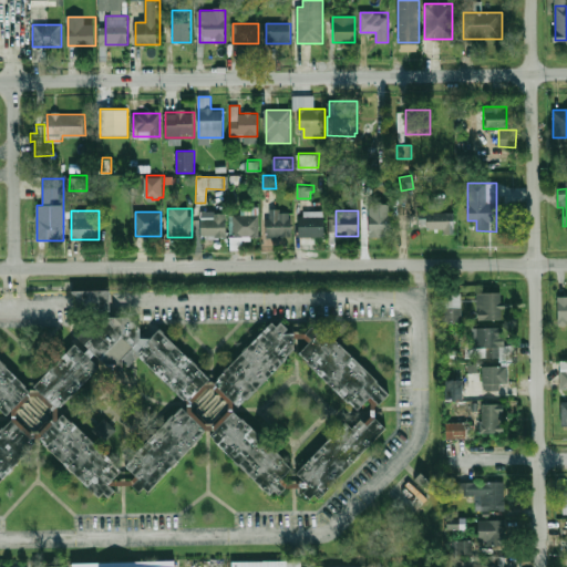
[(290,212),(266,212),(266,237),(290,237),(290,212)]
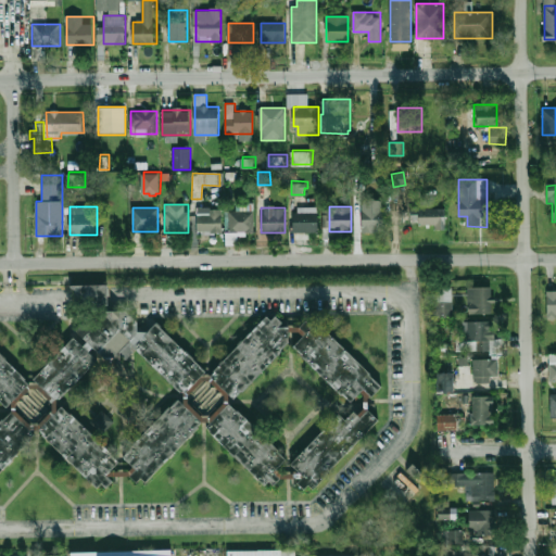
[(361,232),(381,232),(381,207),(361,207),(361,232)]
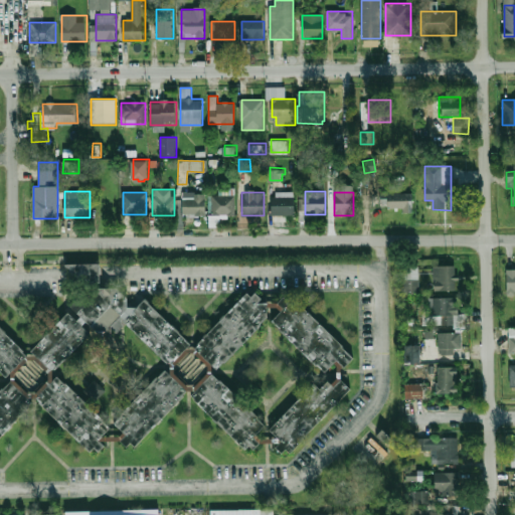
[(380,192),(380,211),(413,211),(413,192),(380,192)]
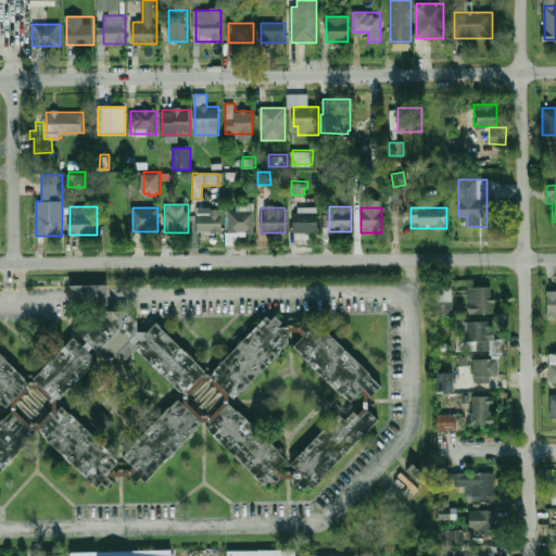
[(220,210),(196,210),(196,232),(220,232),(220,210)]
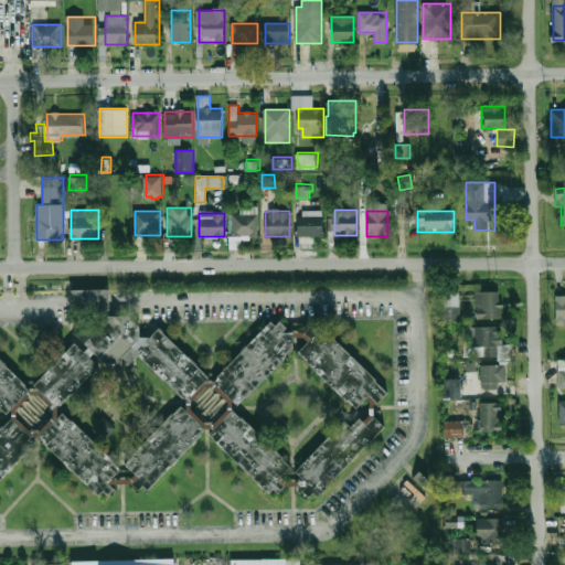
[(231,214),(231,236),(257,236),(257,214),(231,214)]
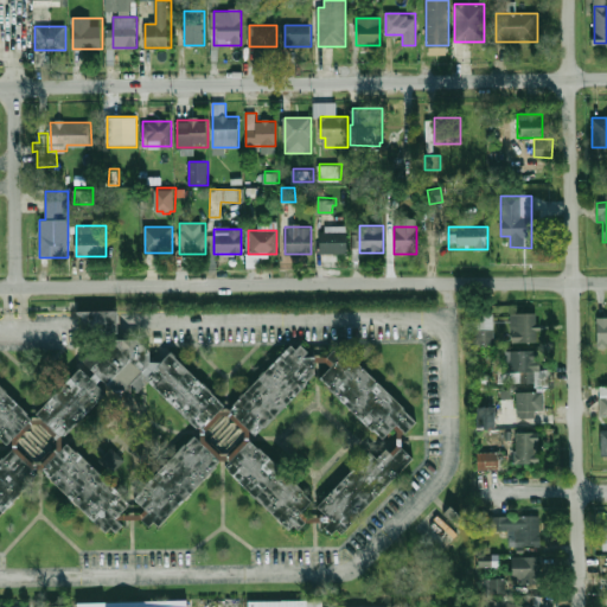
[(346,253),(346,231),(318,231),(318,253),(346,253)]
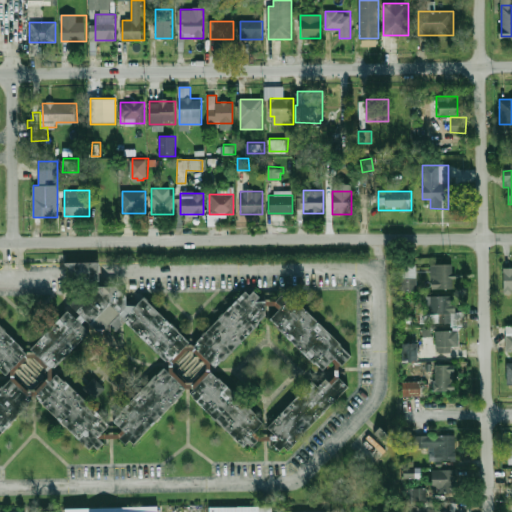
[(98,262),(67,263),(67,281),(99,281),(98,262)]
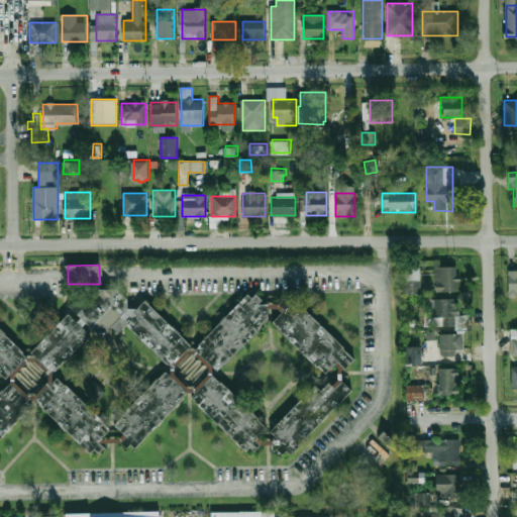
[(420,266),(405,266),(405,295),(420,295),(420,266)]
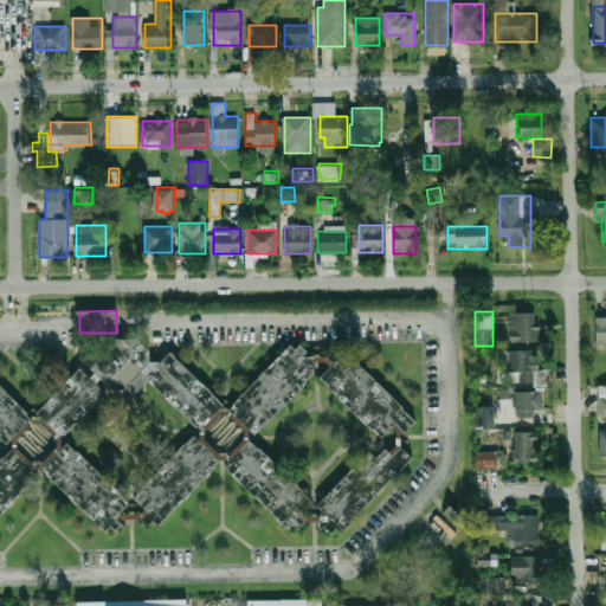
[(510,313),(510,343),(535,343),(535,313),(510,313)]
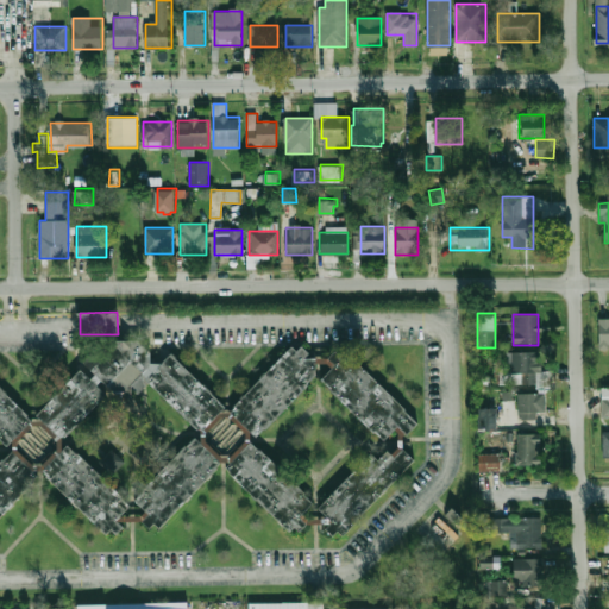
[(598,346),(608,346),(608,319),(598,319),(598,346)]
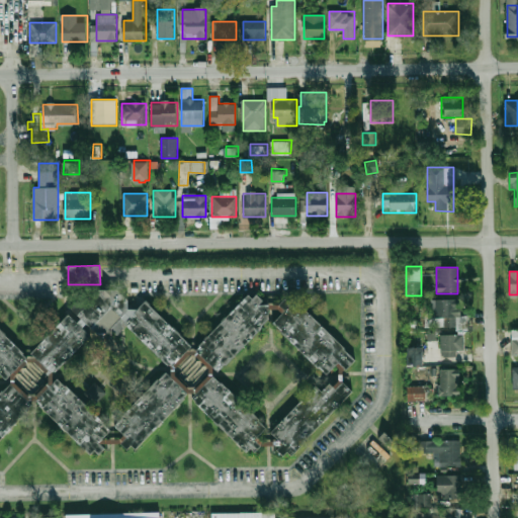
[(128,312),(122,318),(112,309),(92,329),(71,308),(88,289),(118,289),(128,299),(128,312)]
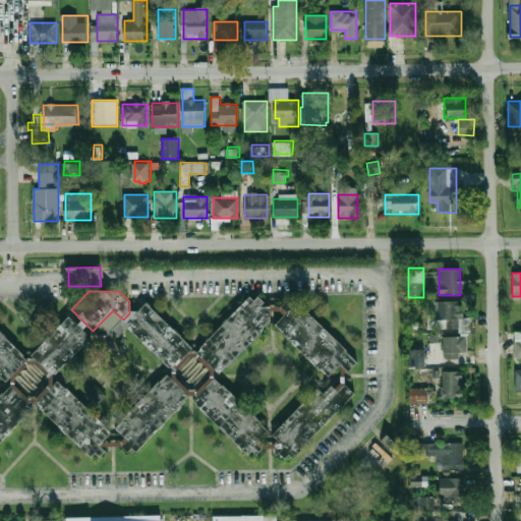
[(197,353),(222,374),(273,321),(259,308),(265,303),(253,293),(197,353)]
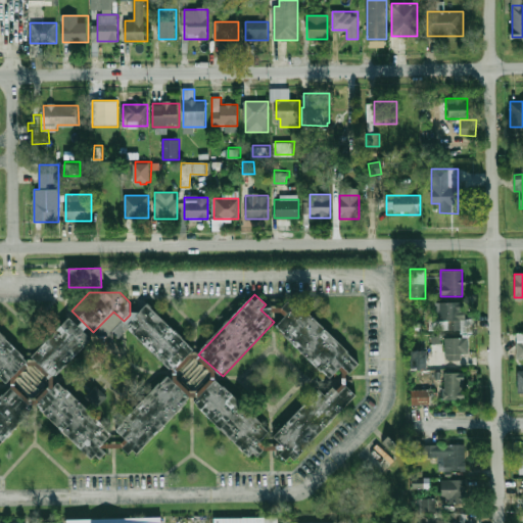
[(288,301),(280,310),(286,317),(277,326),(330,378),(341,367),(348,374),(360,363),(298,302),(293,306),(288,301)]
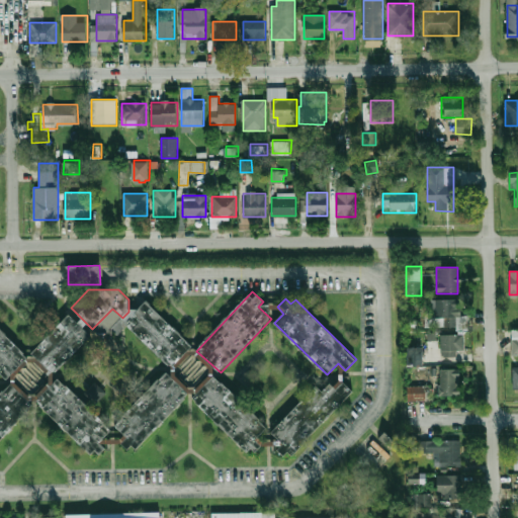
[(431,328),(467,328),(467,316),(458,316),(458,299),(431,299),(431,328)]
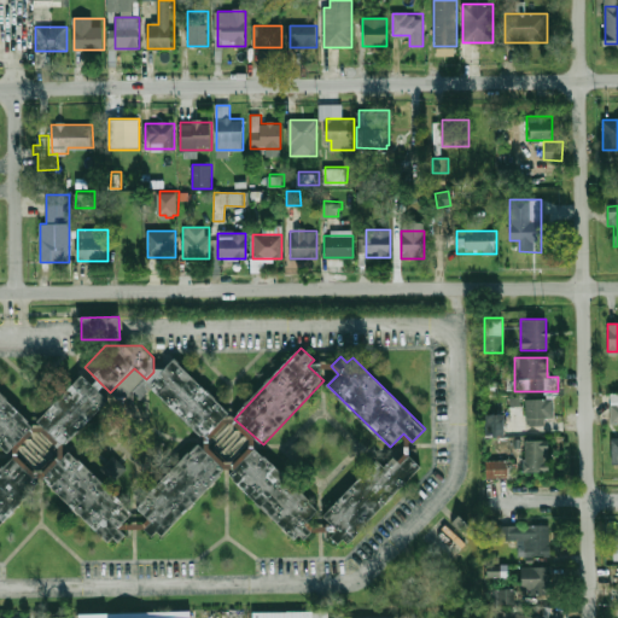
[(205,438),(147,385),(173,359),(229,412),(205,438)]
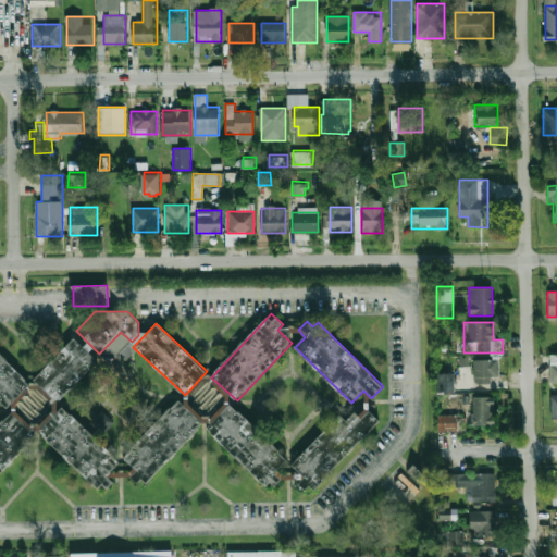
[(74,338),(98,360),(58,403),(34,380),(74,338)]
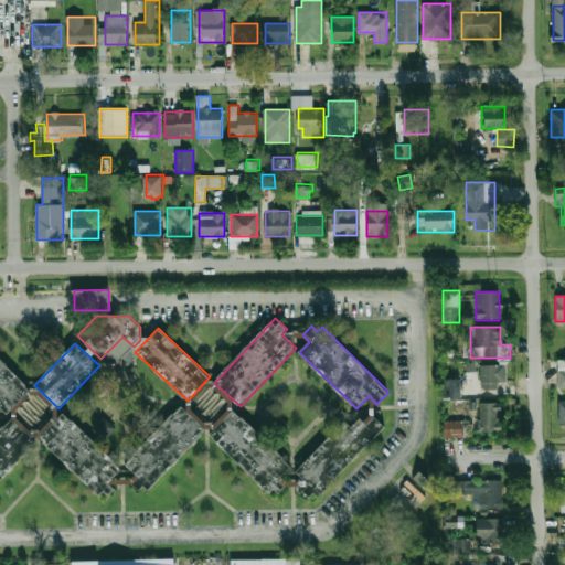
[(0,406),(8,414),(32,388),(0,358),(0,406)]
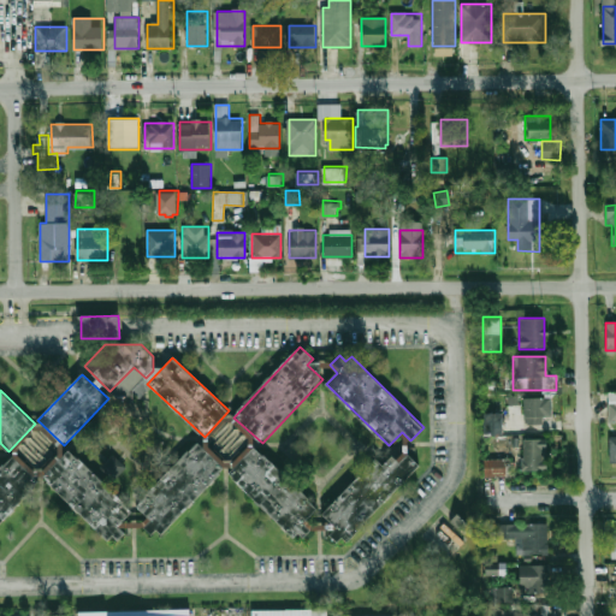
[(550,424),(550,398),(523,398),(523,424),(550,424)]
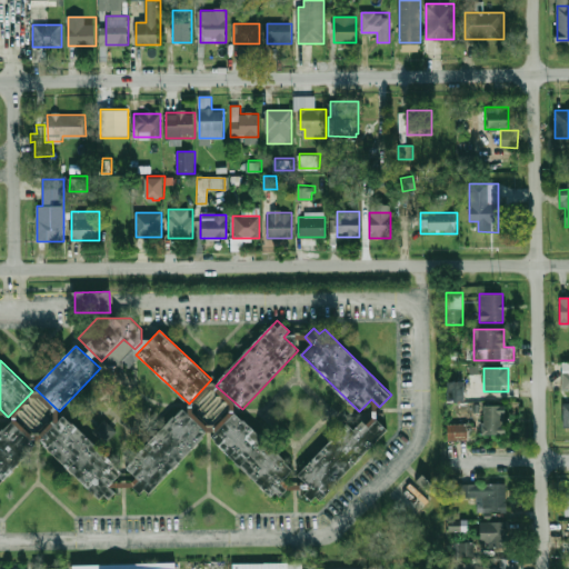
[(446,402),(463,402),(465,381),(447,381),(446,402)]
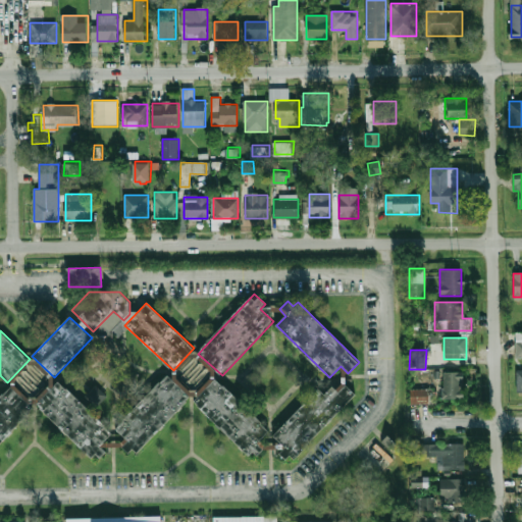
[(463,371),(442,371),(442,400),(463,400),(463,371)]
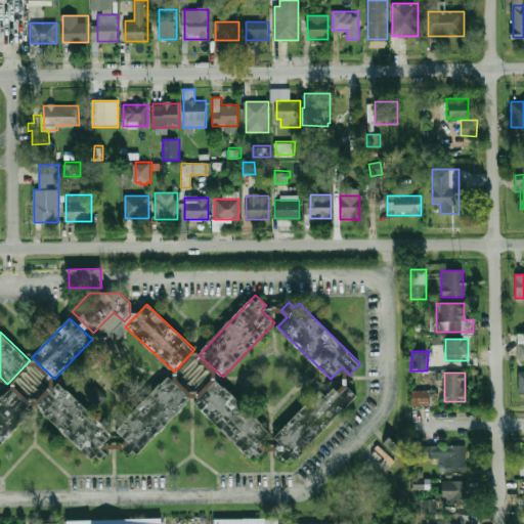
[(169,378),(191,399),(138,453),(136,450),(131,455),(123,448),(128,443),(117,432),(169,378)]
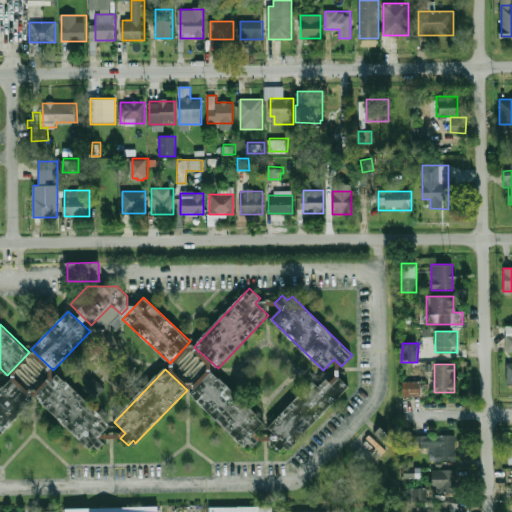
[(190,394),(245,447),(249,443),(253,447),(262,438),(256,432),(265,422),(212,371),(190,394)]
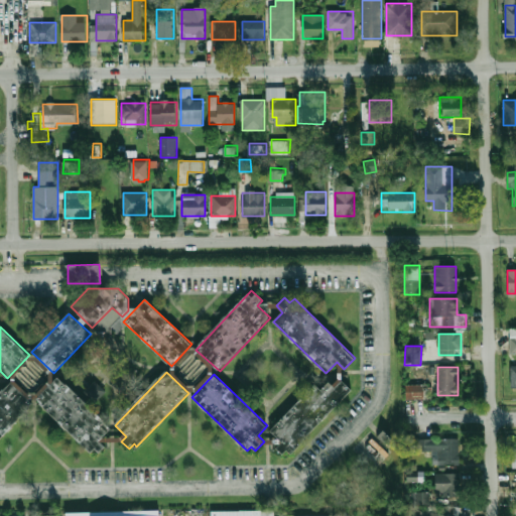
[(58,377),(111,428),(99,440),(106,447),(100,453),(95,448),(92,453),(36,400),(58,377)]
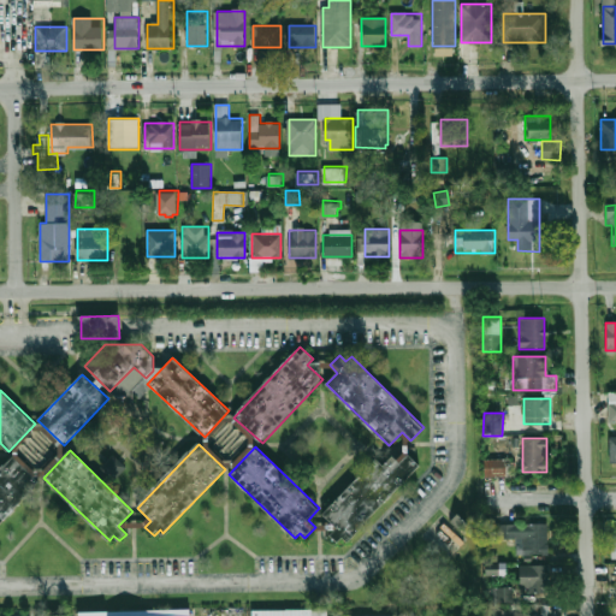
[(349,543),(365,527),(363,525),(421,466),(409,454),(401,463),(392,455),(384,463),(378,457),(324,514),(338,527),(331,535),(338,543),(343,538),(349,543)]
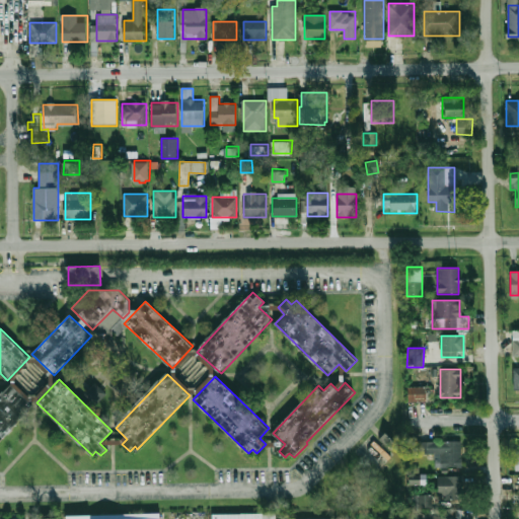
[(10,383),(0,393),(0,441),(33,405),(10,383)]
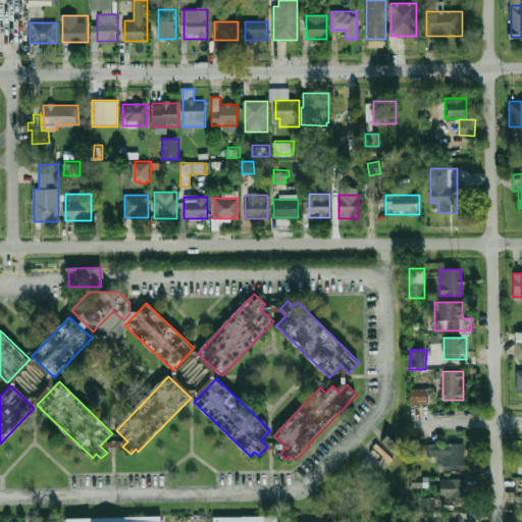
[(96,407),(105,396),(95,385),(85,397),(96,407)]
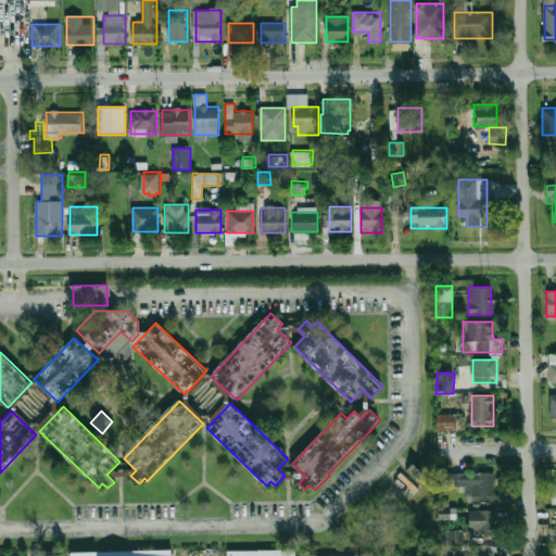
[(438,429),(458,429),(458,411),(438,411),(438,429)]
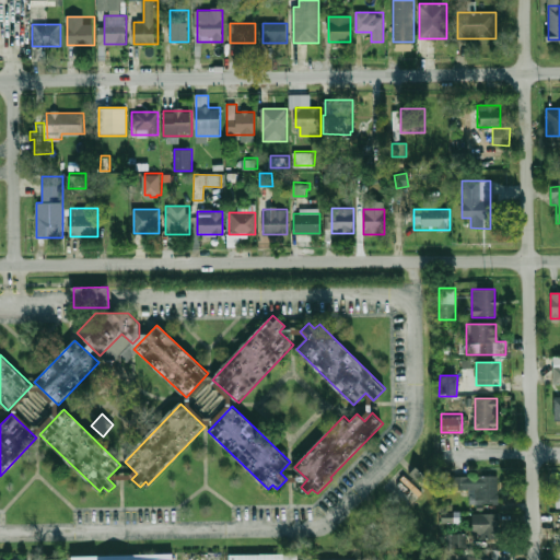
[(423,476),(413,468),(403,482),(412,490),(423,476)]
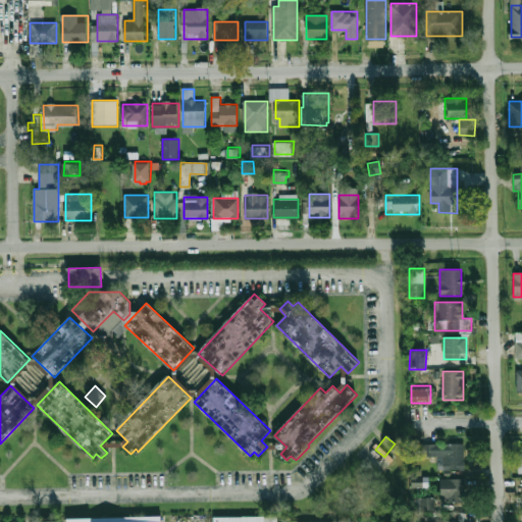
[(437,470),(463,470),(463,444),(421,444),(421,456),(437,456),(437,470)]
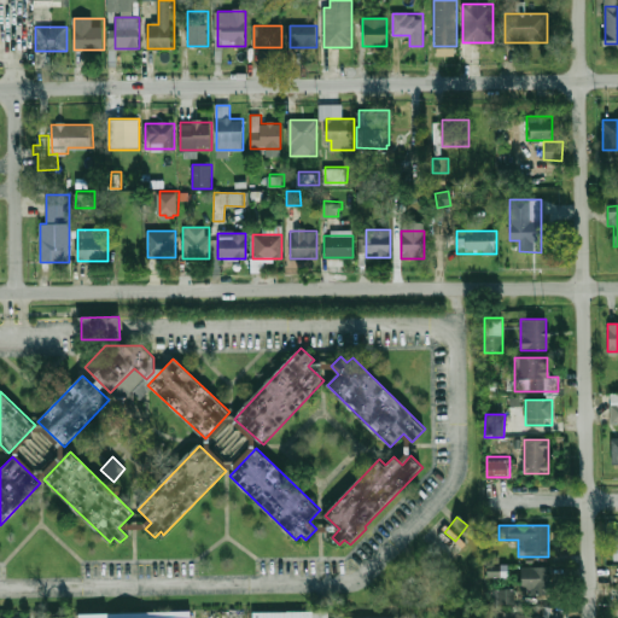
[(520,567),(520,593),(549,593),(549,567),(520,567)]
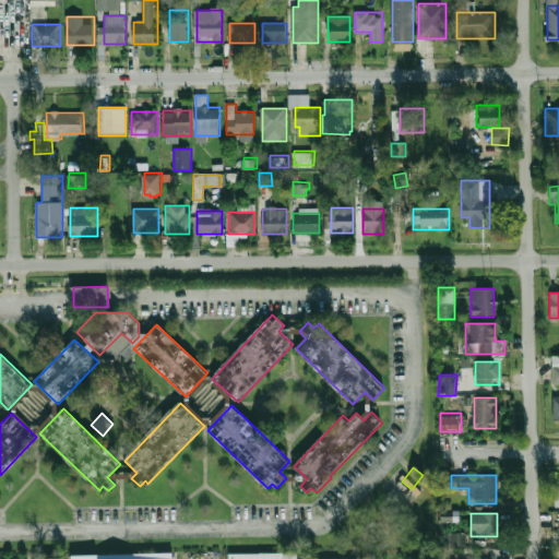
[(444,533),(445,546),(465,546),(465,533),(444,533)]
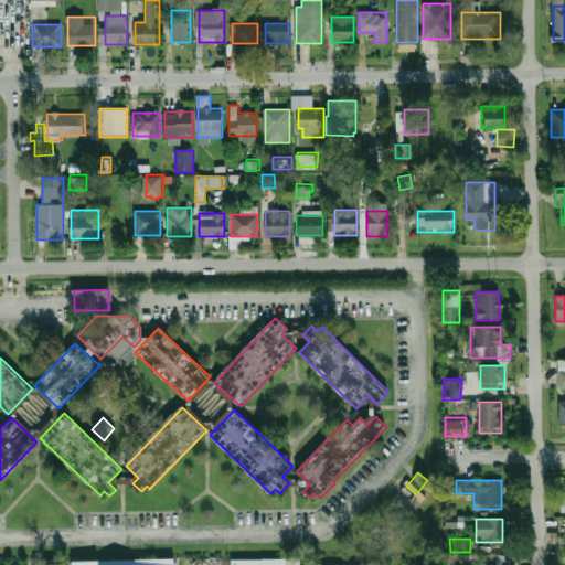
[(479,562),(460,558),(459,564),(455,564),(450,564),(449,564),(501,564),(502,555),(480,554),(479,562)]
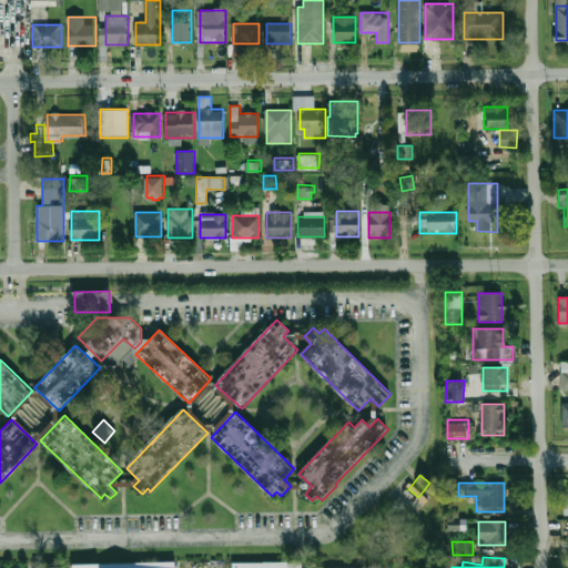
[(73,567),(73,561),(178,558),(178,567),(73,567)]
